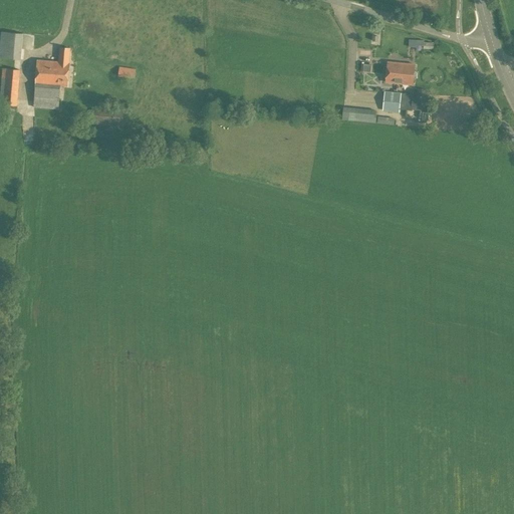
[(0,57),(21,59),(23,34),(1,31),(0,43),(0,57)]
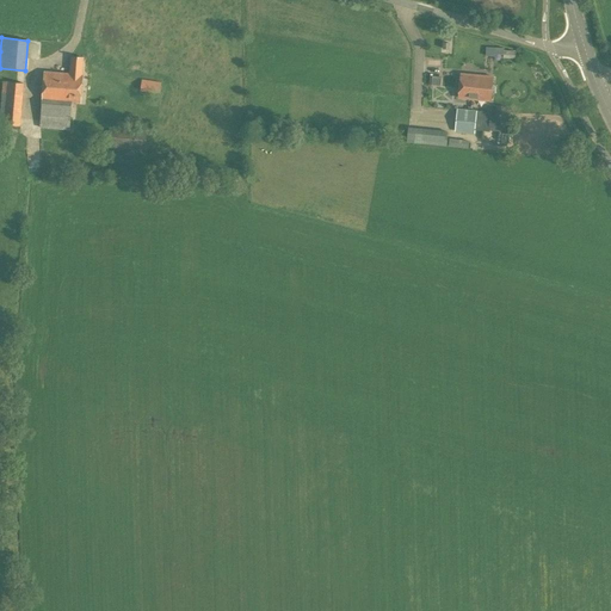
[(486,47),(486,56),(494,57),(494,55),(504,55),(504,59),(516,59),(516,51),(504,50),(504,48),(486,47)]
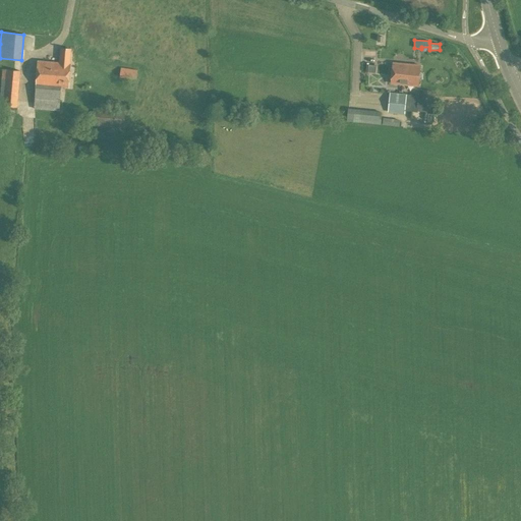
[(70,64),(71,49),(61,48),(60,62),(39,61),(35,108),(59,110),(61,87),(69,87),(71,64),(70,64)]
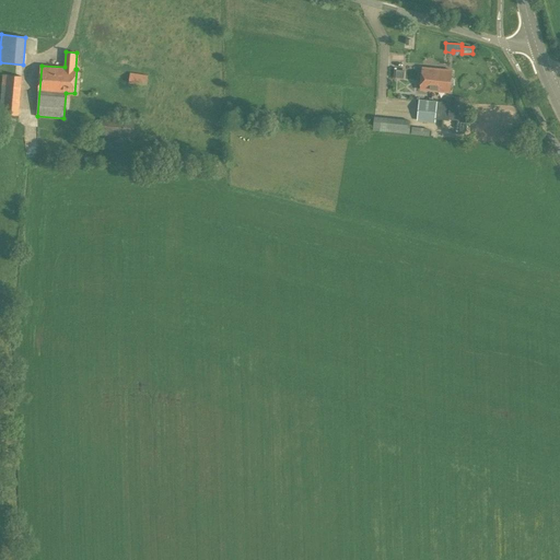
[(435,82),(438,69),(422,68),(420,90),(430,91),(431,82),(435,82)]
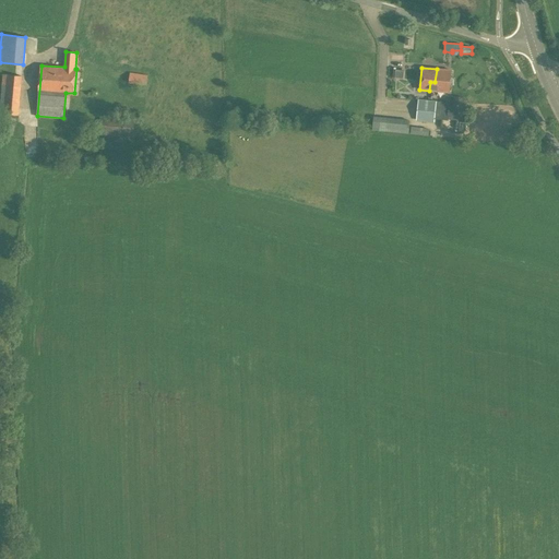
[(430,82),(429,91),(447,92),(449,70),(437,69),(435,82),(430,82)]
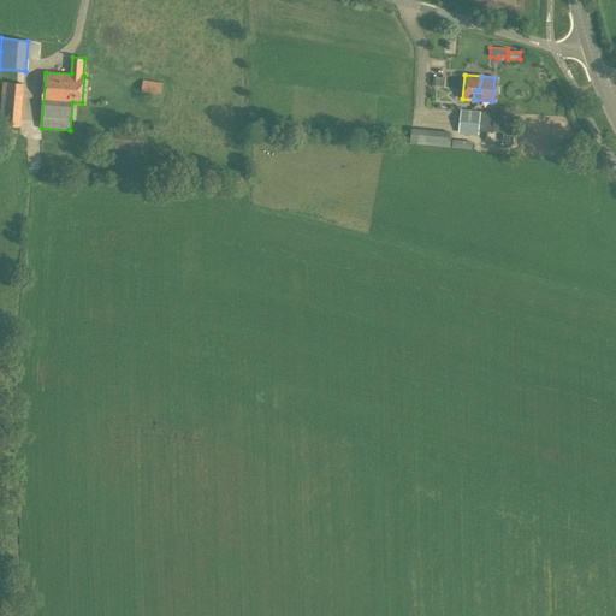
[(141,92),(160,95),(163,83),(143,80),(141,92)]
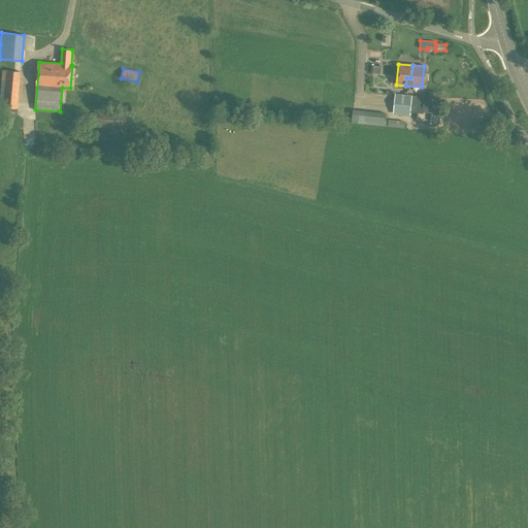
[(18,109),(21,71),(2,70),(0,91),(0,101),(5,102),(4,108),(18,109)]
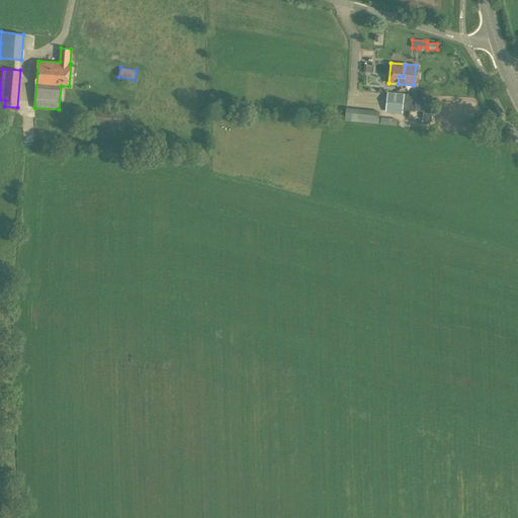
[(430,112),(431,98),(416,97),(416,95),(387,92),(385,111),(410,114),(410,111),(414,110),(430,112)]
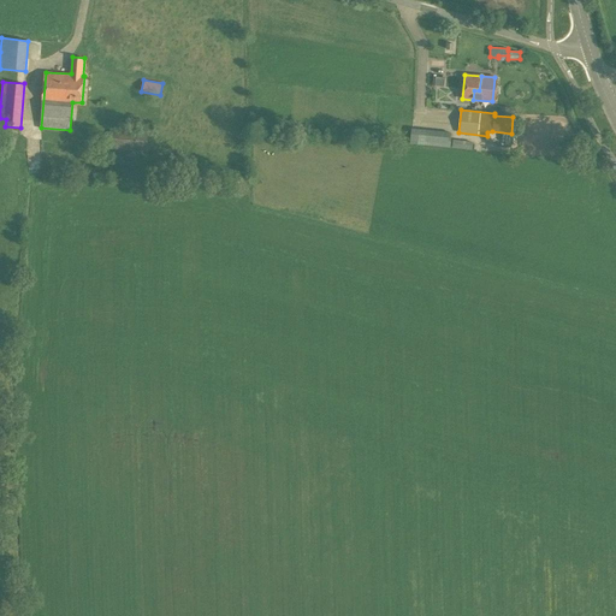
[(450,148),(451,132),(412,129),(410,143),(450,148)]
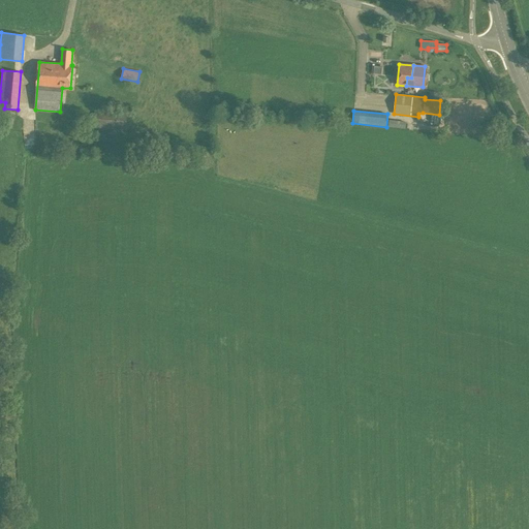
[(405,129),(406,122),(389,120),(389,127),(405,129)]
